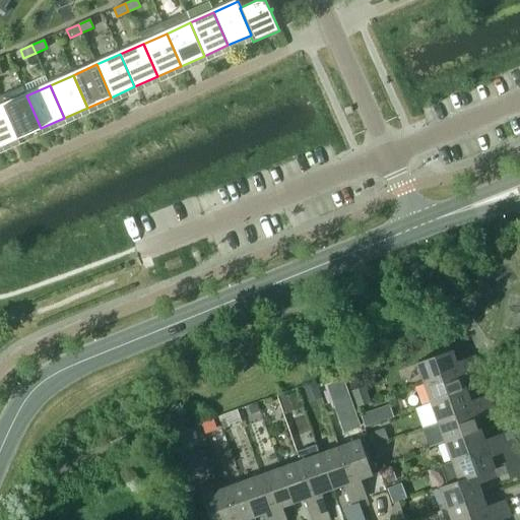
[(17,139),(41,128),(26,95),(3,106),(17,139)]
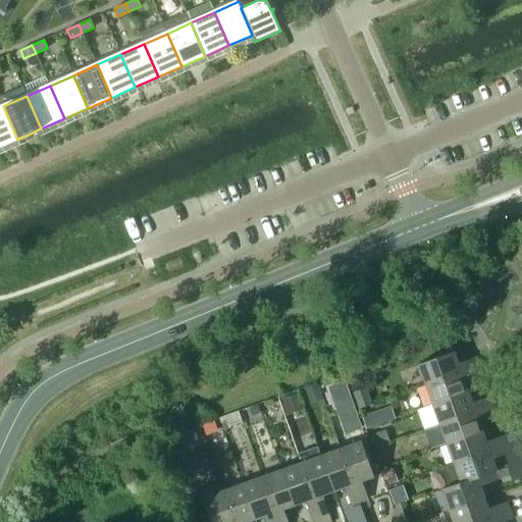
[(0,147),(17,140),(3,106),(0,107),(0,147)]
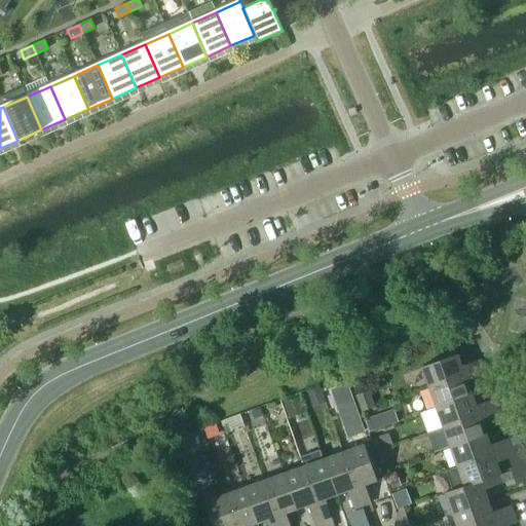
[(457,353),(421,366),(428,387),(483,368),(480,359),(461,365),(457,353)]
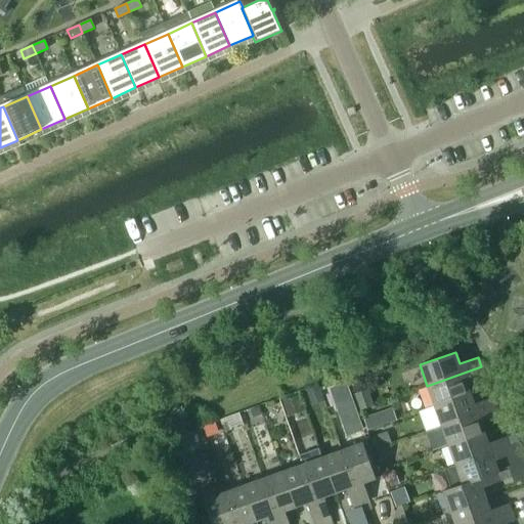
[(484,375),(481,366),(427,386),(434,405),(470,393),(466,381),(484,375)]
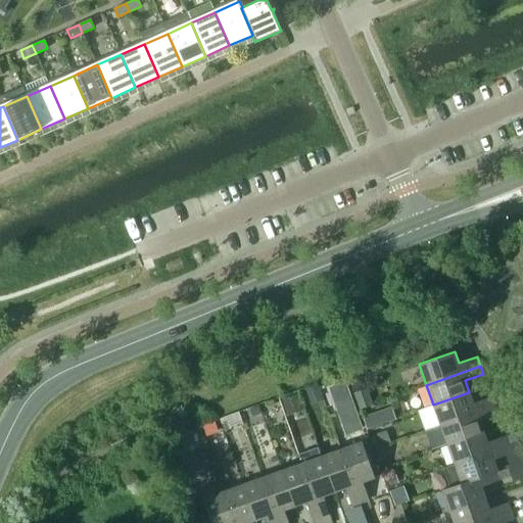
[(344,382),(329,387),(345,434),(362,428),(344,382)]
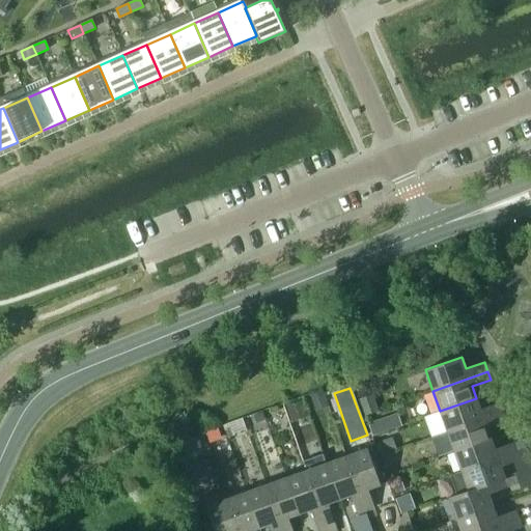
[(320,391),(310,395),(316,412),(327,408),(320,391)]
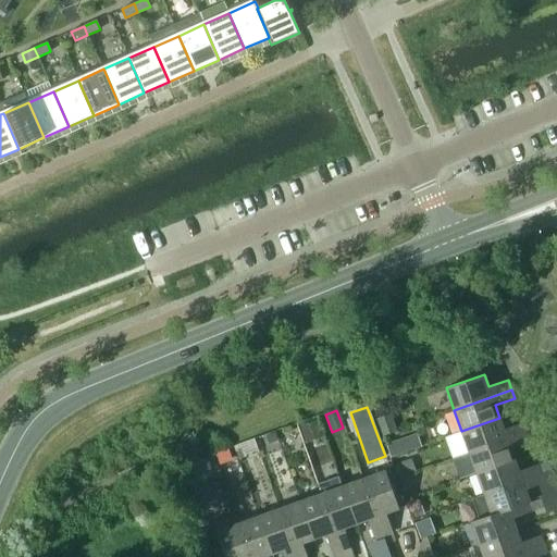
[(382,435),(397,430),(392,413),(376,419),(382,435)]
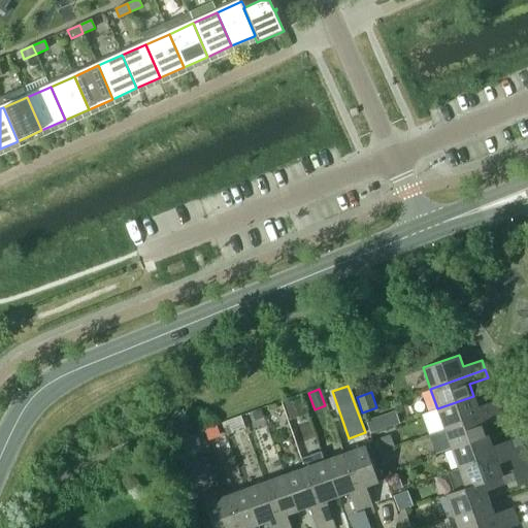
[(477,406),(473,396),(437,408),(444,429),(499,409),(496,400),(477,406)]
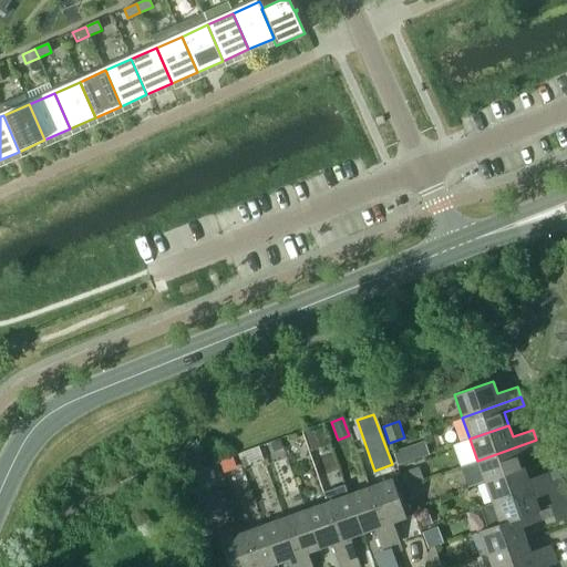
[(306,434),(310,446),(326,441),(321,429),(306,434)]
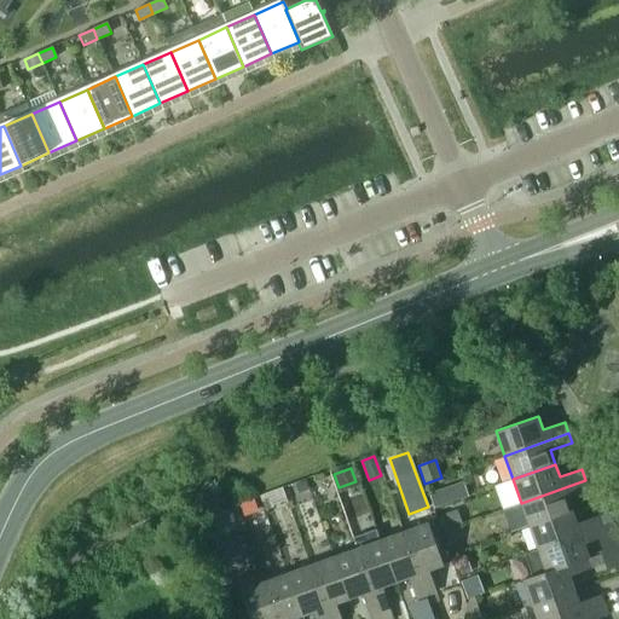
[(305,480),(295,485),(299,493),(308,489),(305,480)]
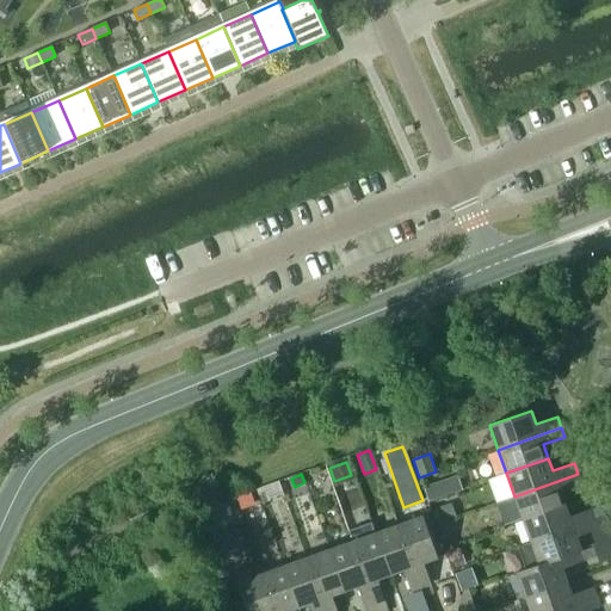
[(580,482),(578,474),(514,497),(523,518),(563,504),(559,491),(569,486),(580,482)]
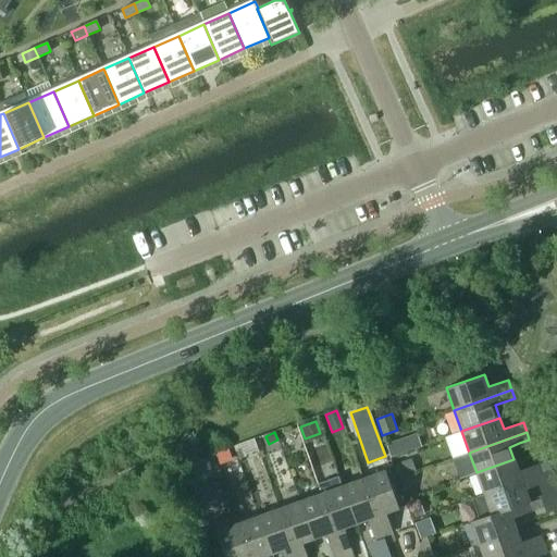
[(415,449),(409,436),(386,444),(391,458),(415,449)]
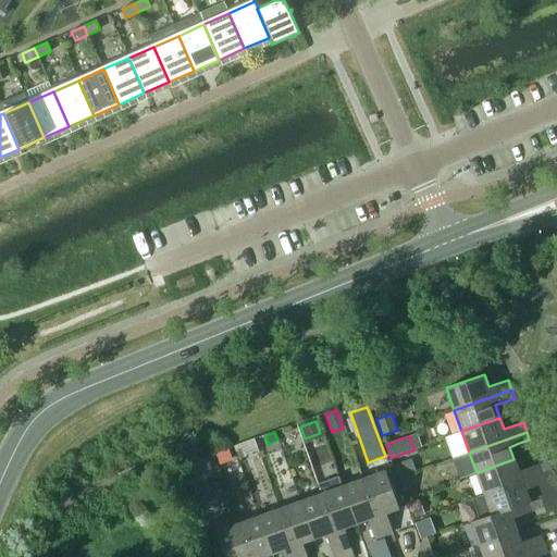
[(529,440),(519,443),(522,450),(532,447),(529,440)]
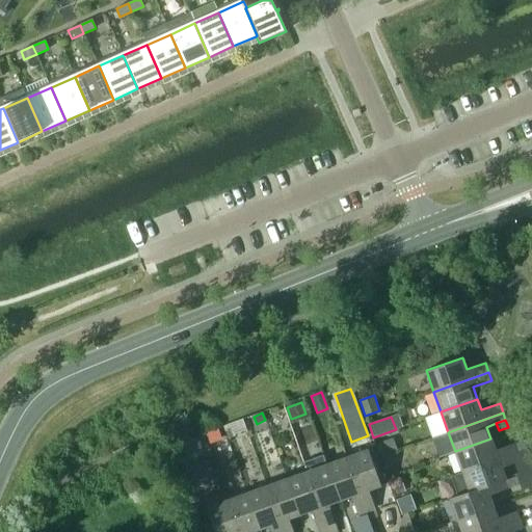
[(217,427),(206,432),(210,444),(222,439),(217,427)]
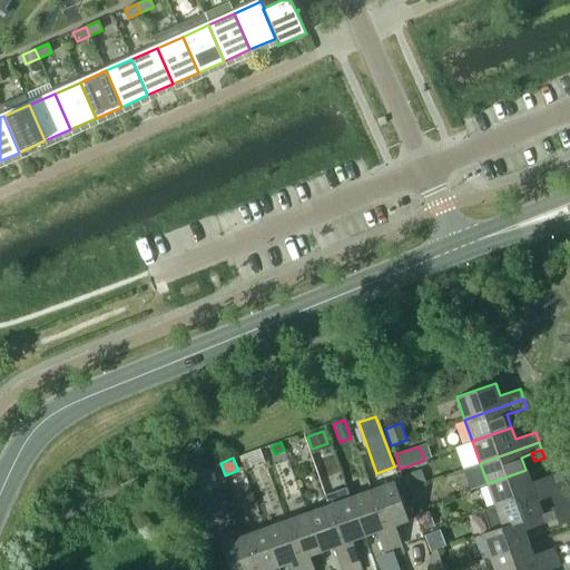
[(421,469),(405,474),(410,489),(426,482),(421,469)]
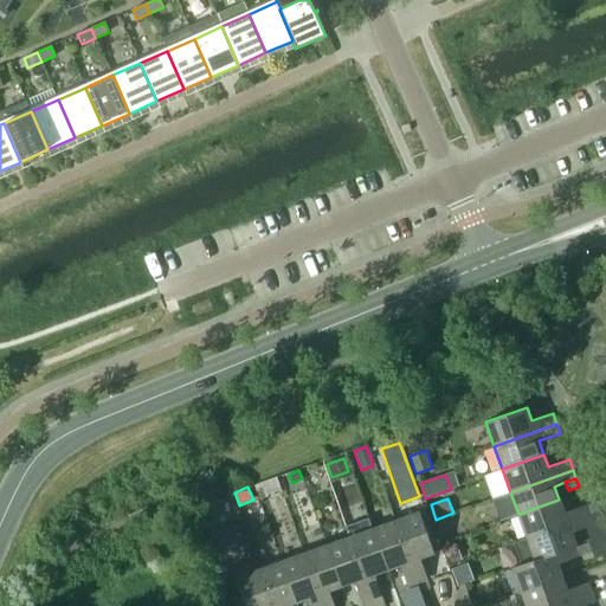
[(519,514),(526,537),(590,515),(585,504),(563,513),(559,500),(519,514)]
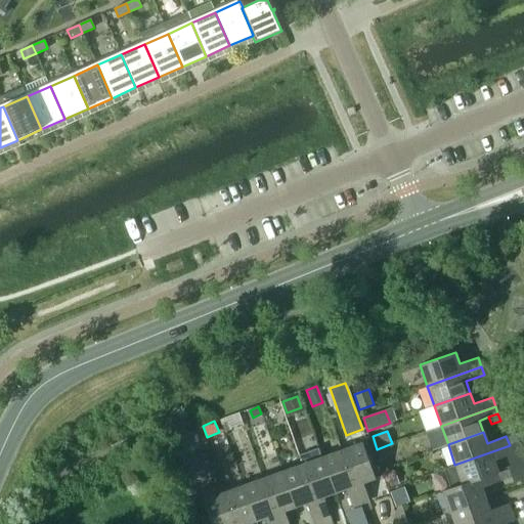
[(506,436),(510,445),(519,442),(516,433),(506,436)]
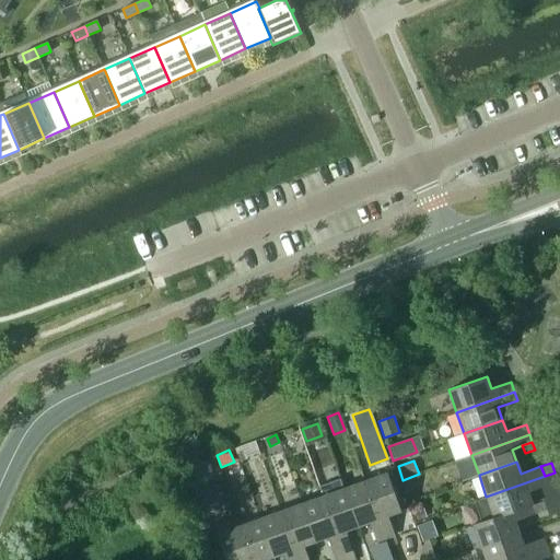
[(387,471),(364,480),(385,538),(395,534),(387,515),(400,511),(387,471)]
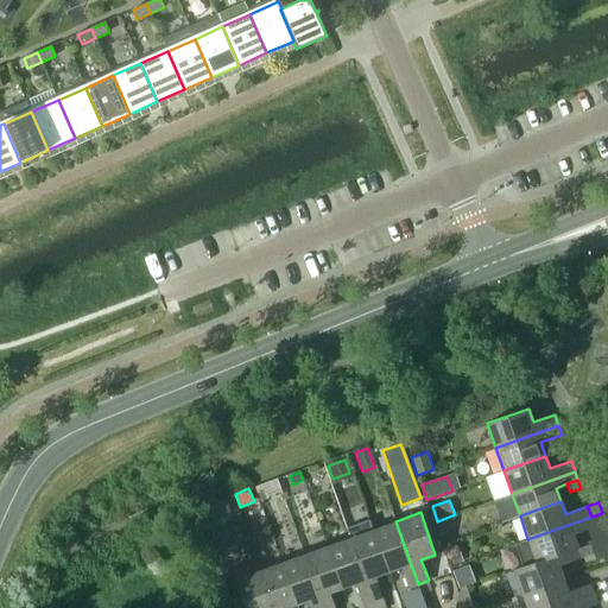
[(536,562),(576,548),(577,548),(572,533),(594,526),(591,517),(527,539),(518,542),(526,565),(536,562)]
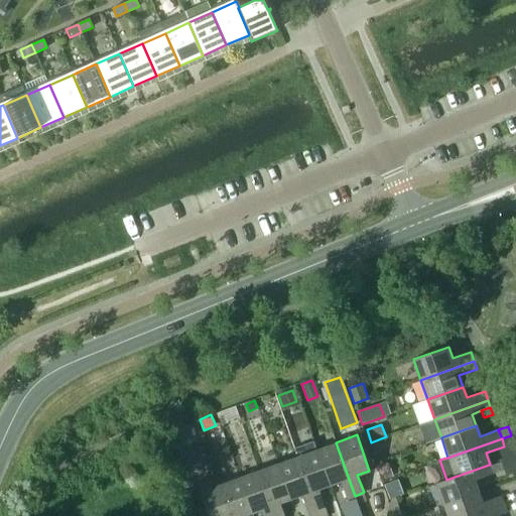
[(336,442),(316,448),(330,485),(341,481),(347,499),(355,496),(336,442)]
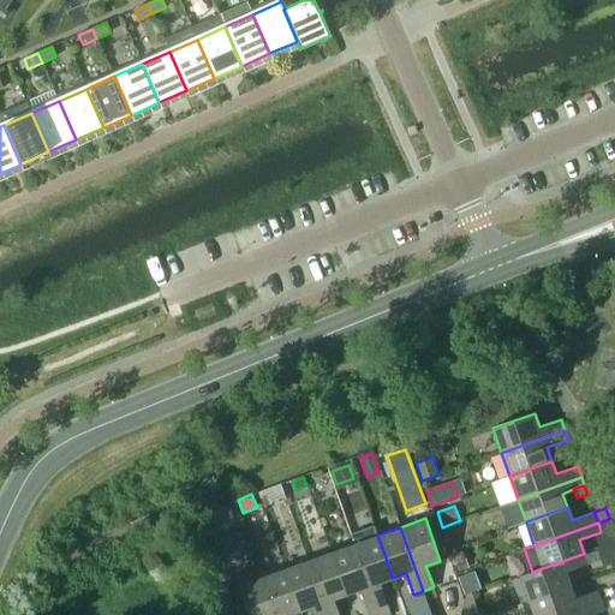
[(377,535),(354,543),(377,608),(387,604),(380,583),(393,578),(377,535)]
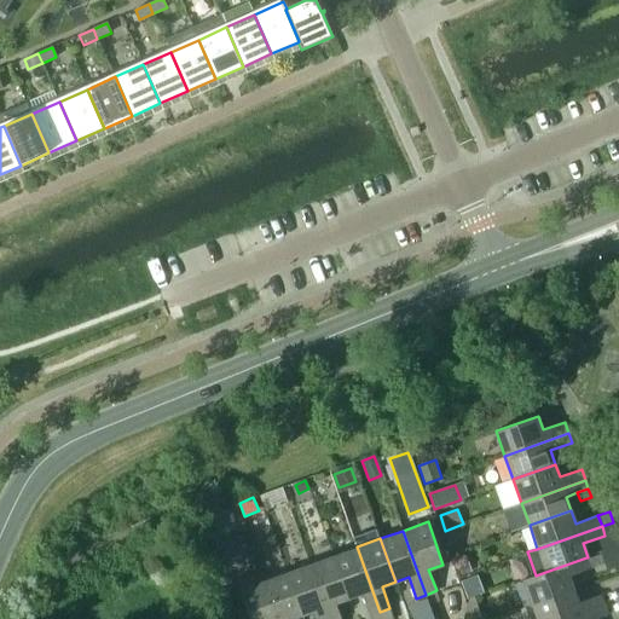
[(357,547),(334,555),(350,599),(363,594),(370,615),(380,612),(357,547)]
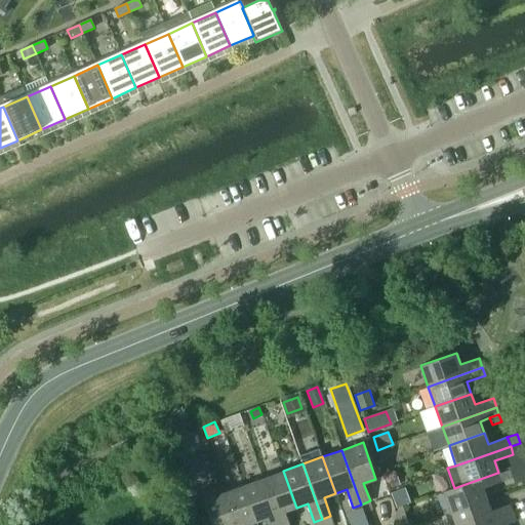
[(283,471),(263,478),(280,524),(290,524),(285,511),(296,508),(283,471)]
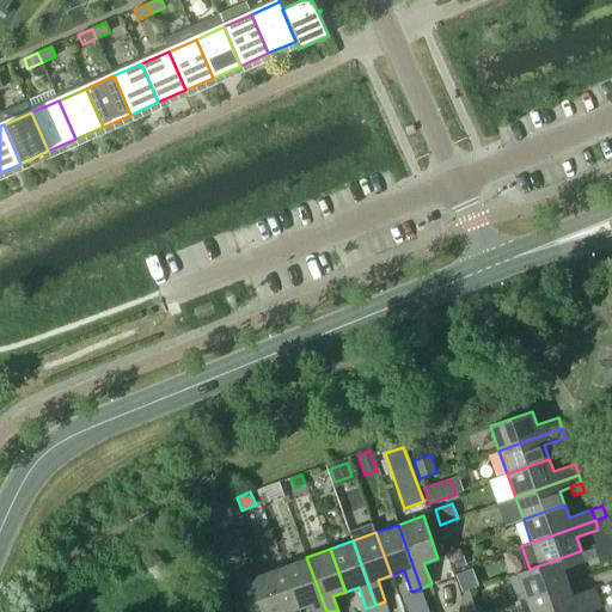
[(530,569),(518,574),(526,598),(568,582),(563,570),(583,562),(580,551),(539,565),(530,569)]
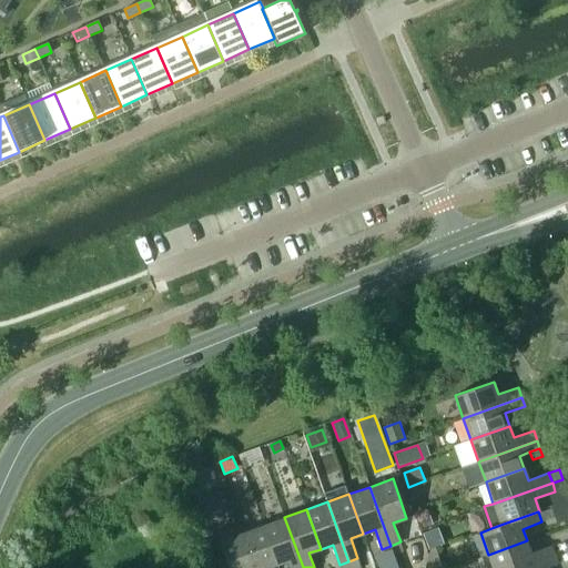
[(424,527),(433,524),(429,516),(421,519),(424,527)]
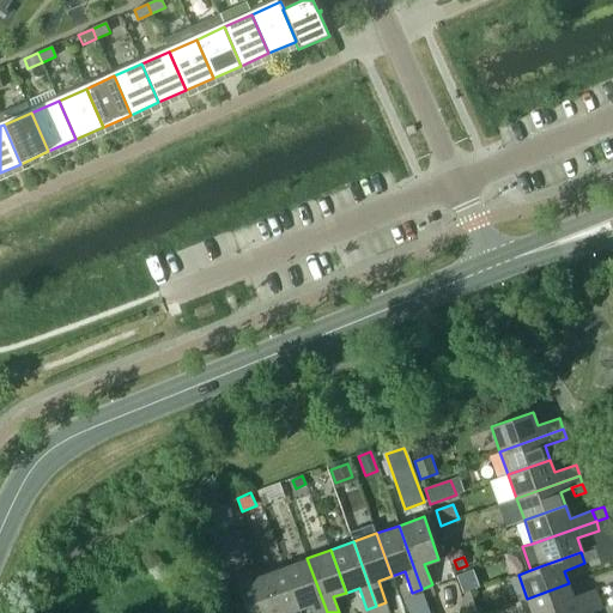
[(327,612),(307,558),(284,566),(299,610),(313,605),(315,612),(327,612)]
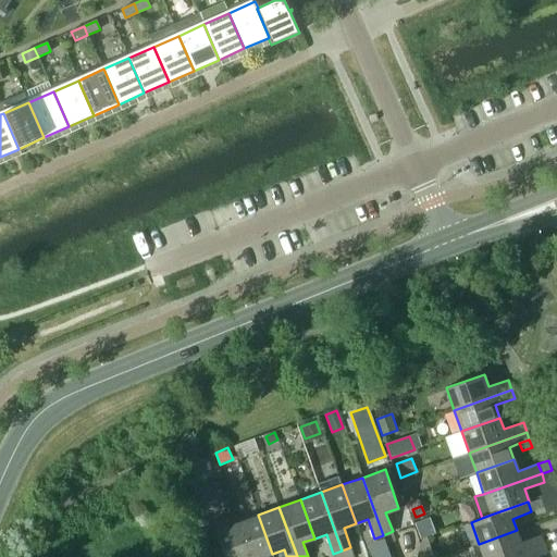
[(258,515),(237,522),(249,556),(262,556),(272,554),(258,515)]
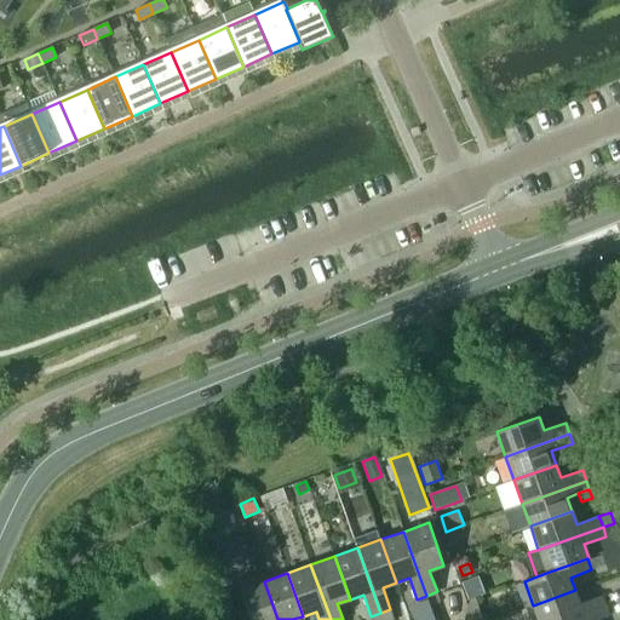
[(277,619),(264,581),(240,590),(251,619),(277,619)]
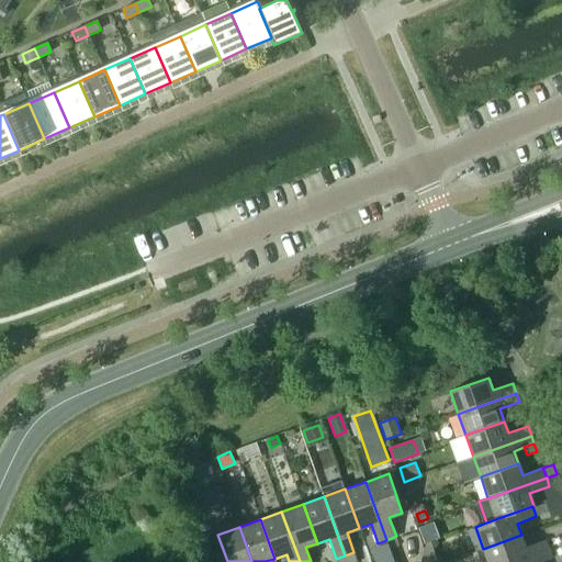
[(521,535),(483,549),(487,561),(512,561),(548,549),(544,540),(526,547),(521,535)]
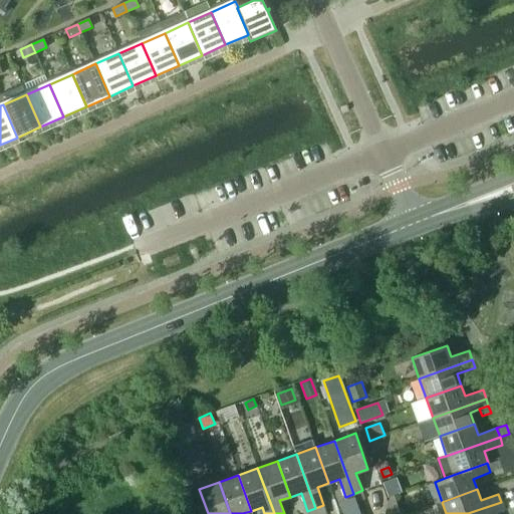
[(364,500),(361,493),(355,496),(357,503),(364,500)]
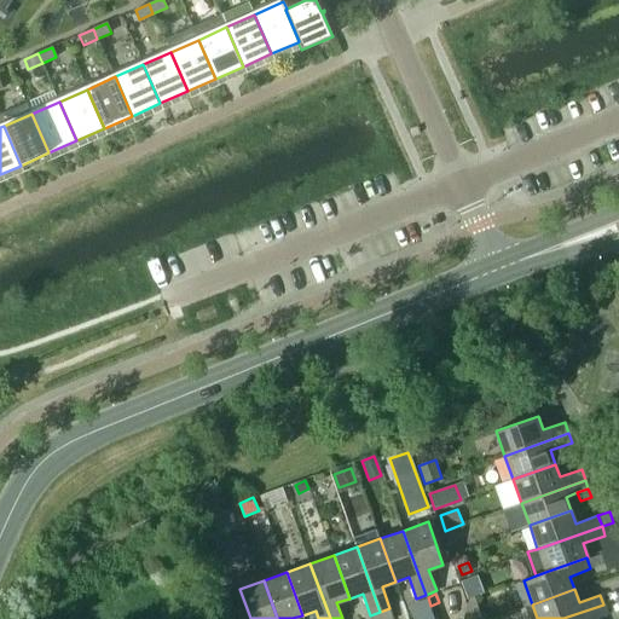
[(563,618),(593,618),(607,614),(603,605),(563,618)]
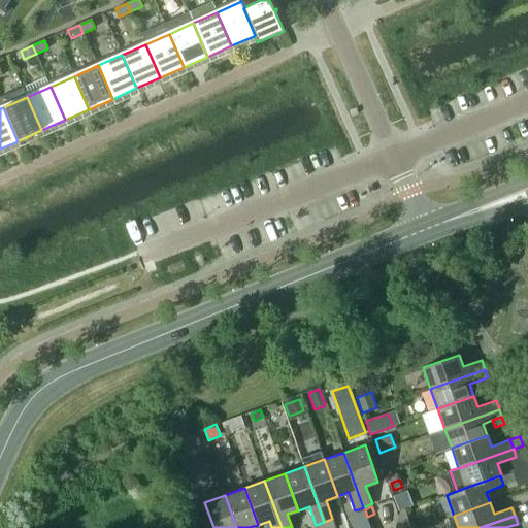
[(335,527),(332,519),(324,522),(326,527),(335,527)]
